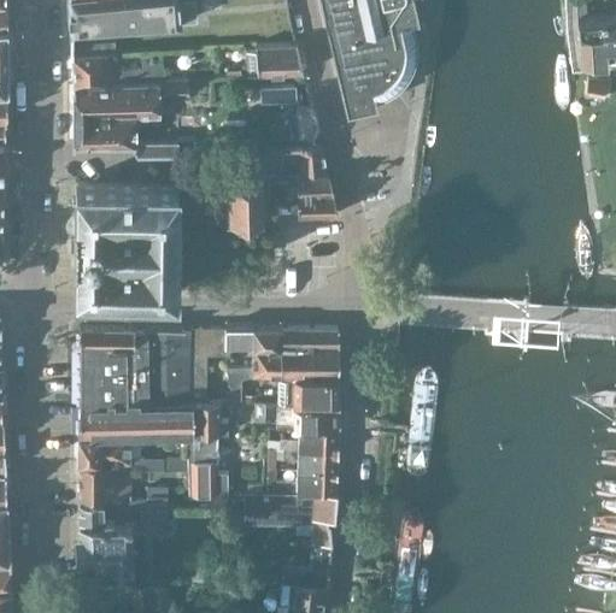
[(68,0),(71,30),(81,29),(81,39),(105,37),(105,28),(198,22),(195,0),(185,0),(180,0),(68,0)]
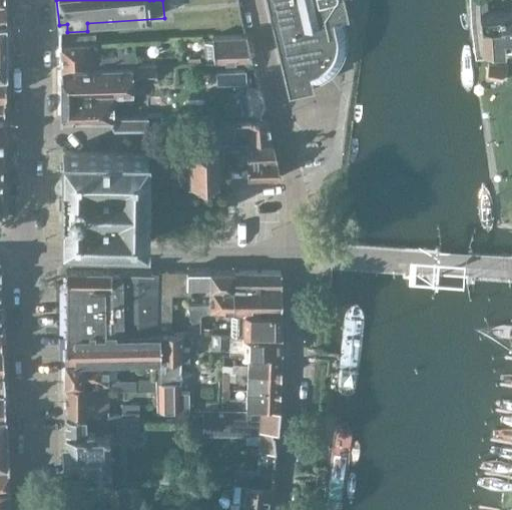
[(314,84),(312,77),(321,73),(329,68),(335,60),(339,52),(340,42),(339,33),(346,31),(343,19),(349,17),(345,0),(266,0),(289,95),(315,89),(314,84)]
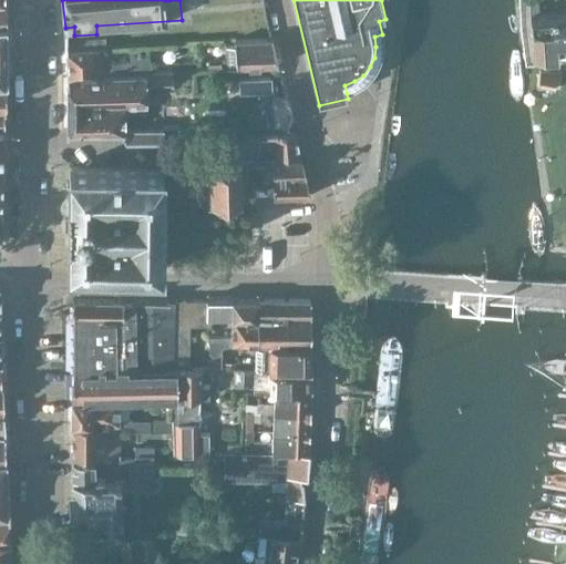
[(531,17),(532,30),(534,57),(565,54),(565,13),(539,16),(538,1),(531,2),(532,17),(531,17)]
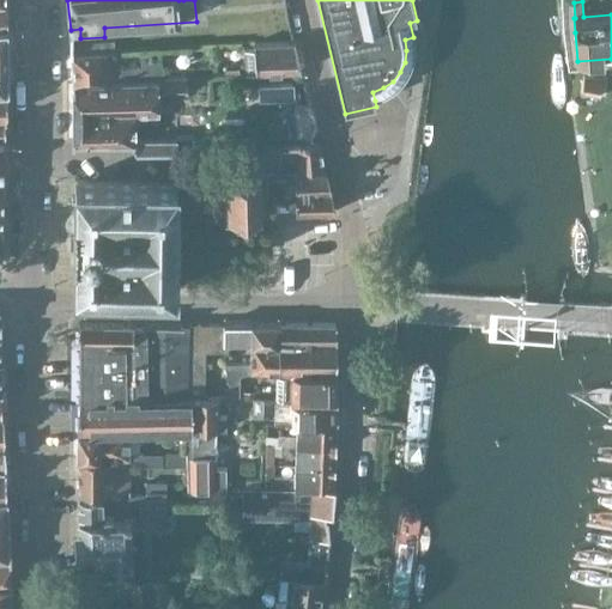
[(302,74),(295,44),(294,44),(294,46),(255,47),(254,47),(254,53),(246,54),(247,78),(301,74),(302,74)]
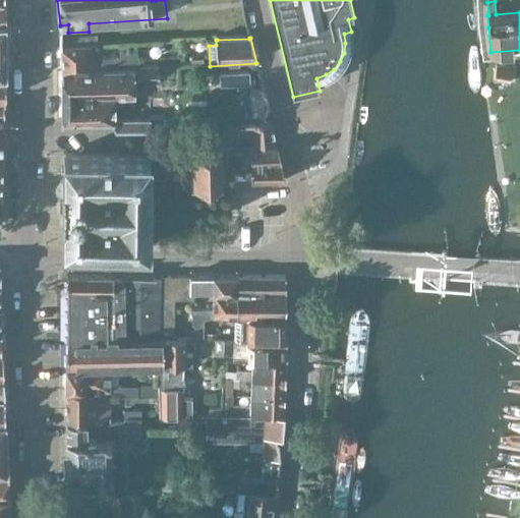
[(99,61),(98,48),(61,50),(62,73),(62,74),(139,69),(138,55),(120,56),(120,59),(99,61)]
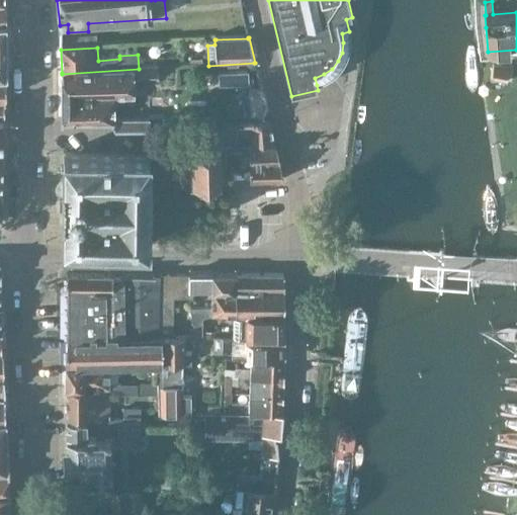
[(115,116),(115,98),(135,98),(135,83),(160,82),(158,67),(139,69),(62,74),(63,123),(111,122),(115,131),(147,131),(147,120),(120,120),(120,116),(115,116)]
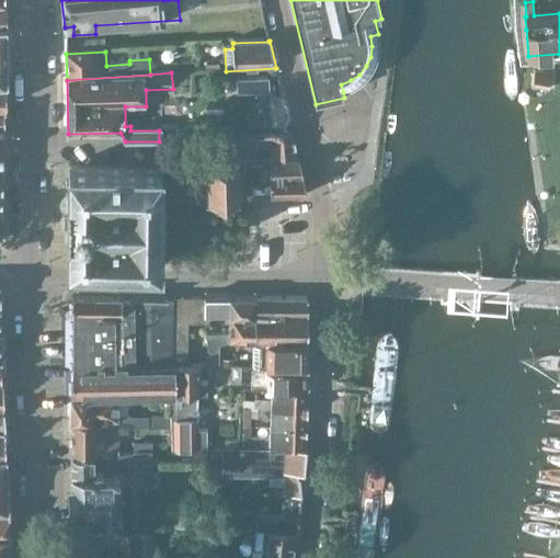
[(535,73),(533,89),(549,92),(552,77),(535,73)]
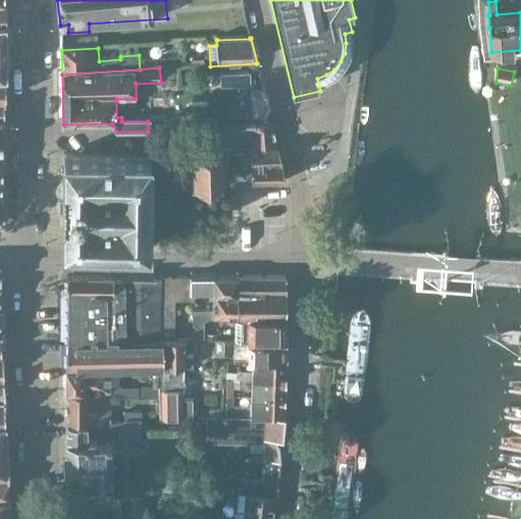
[(249,90),(254,89),(253,82),(247,83),(247,72),(220,74),(221,90),(248,88),(248,87),(249,87),(249,90)]
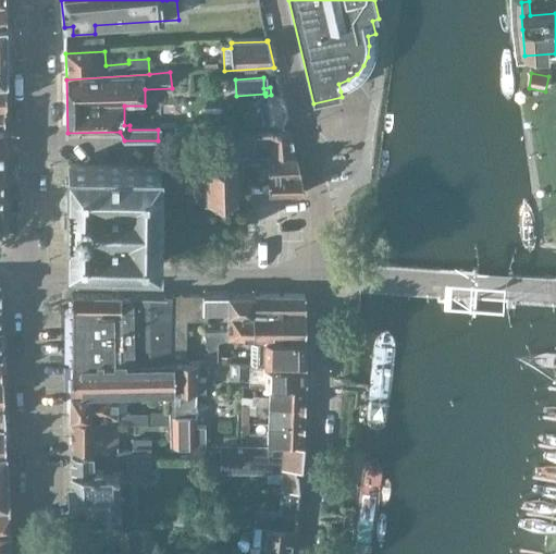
[(287,115),(285,103),(281,100),(281,97),(268,98),(270,127),(283,126),(283,121),(285,121),(287,115)]
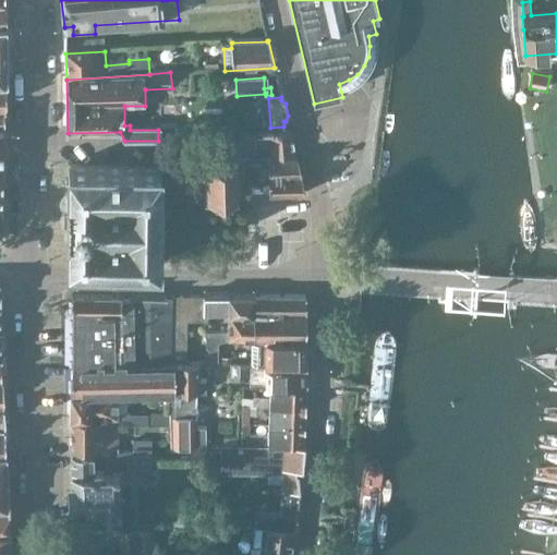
[(270,149),(270,158),(297,157),(291,133),(258,135),(258,151),(270,149)]
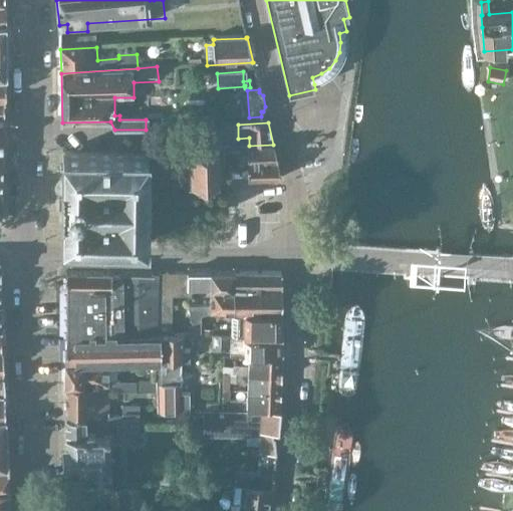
[(249,182),(281,181),(273,145),(249,146),(247,147),(249,182)]
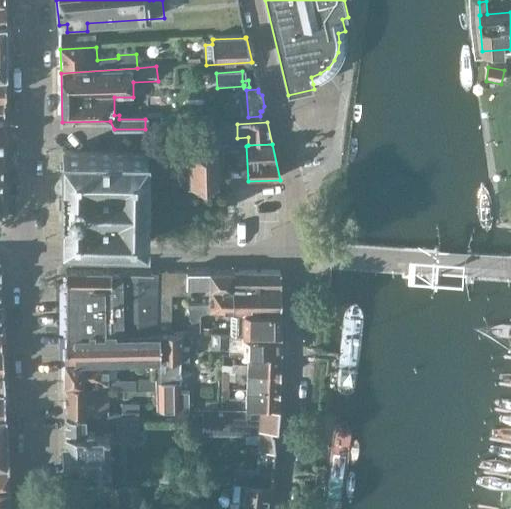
[(225,148),(189,149),(188,182),(219,183),(219,181),(226,180),(225,148)]
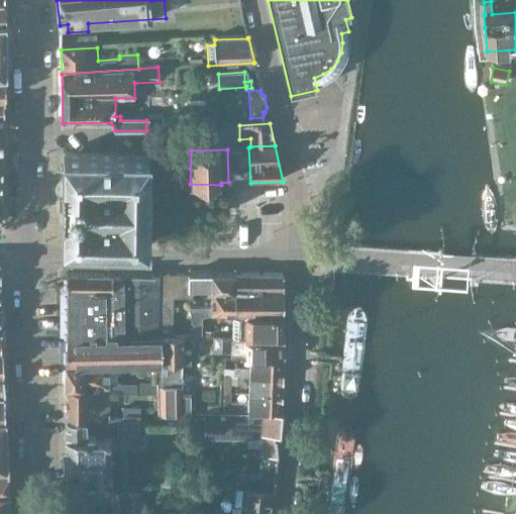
[(230,159),(242,158),(242,149),(230,149),(230,159)]
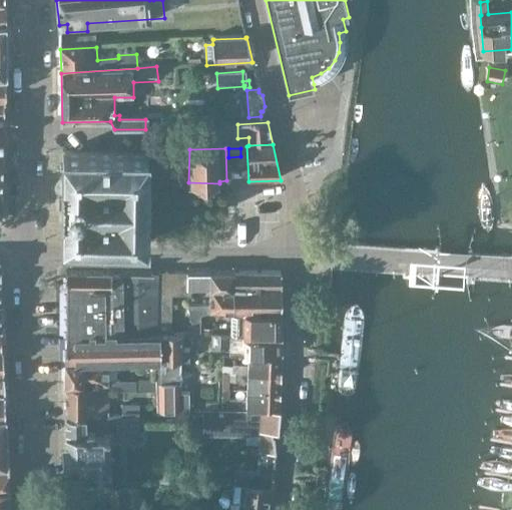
[(148,156),(63,154),(62,244),(147,245),(148,156)]
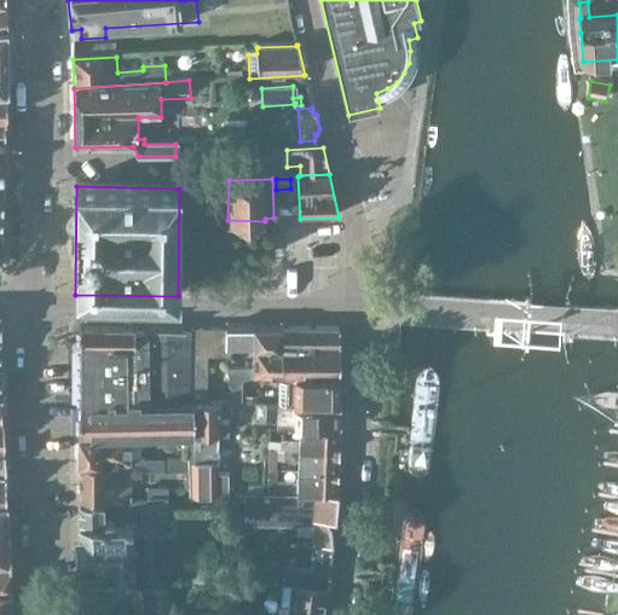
[(80,437),(132,437),(189,439),(189,460),(189,474),(189,481),(190,498),(229,498),(229,476),(219,476),(219,437),(230,437),(229,423),(221,423),(221,405),(207,405),(189,405),(191,331),(186,331),(136,330),(80,330),(80,347),(80,407),(80,437)]
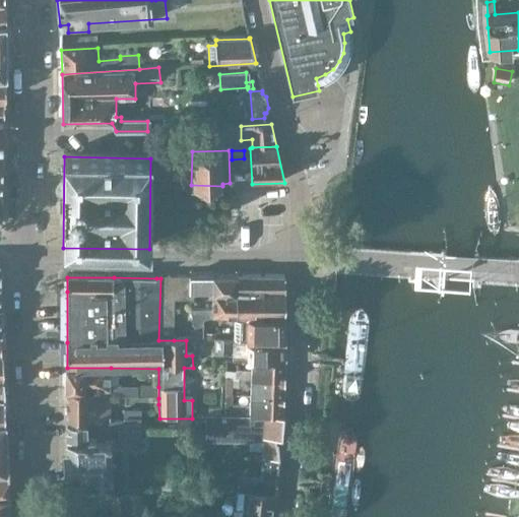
[(239,319),(238,292),(238,277),(191,278),(191,297),(212,297),(212,311),(192,312),(192,340),(204,340),(204,342),(216,341),(216,335),(204,335),(203,322),(213,319),(235,319),(239,319)]
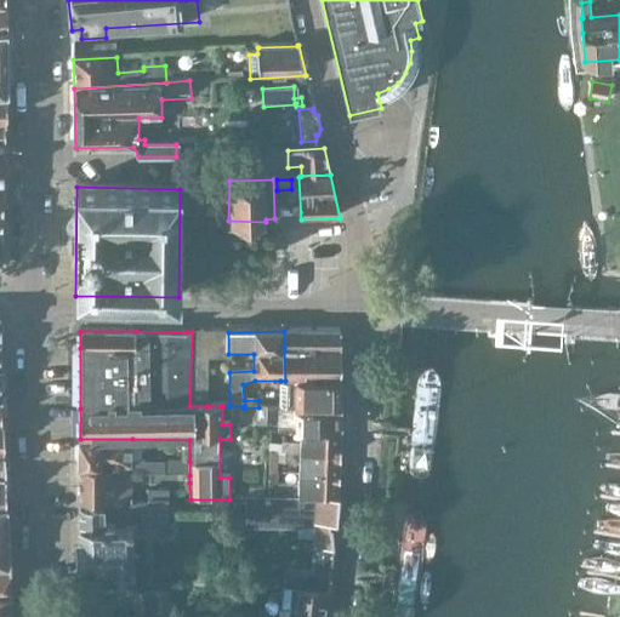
[(341,331),(285,331),(284,331),(284,348),(285,381),(296,381),(342,380),(341,348),(341,331)]
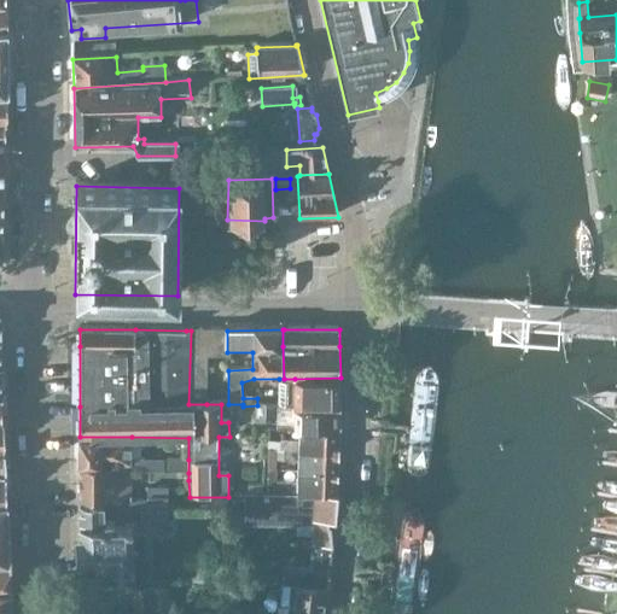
[(227,331),(191,331),(188,404),(207,404),(208,358),(227,358),(227,352),(227,331)]
